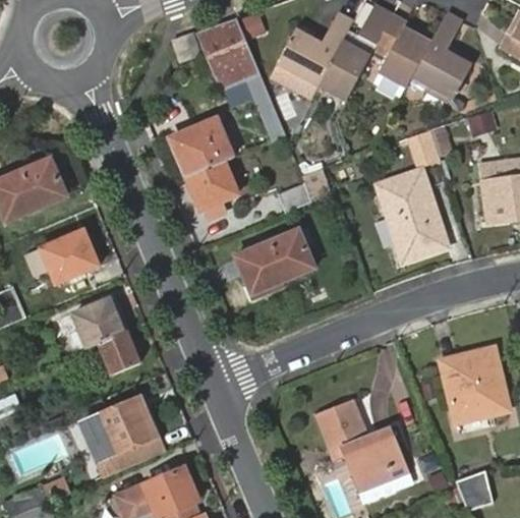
[(374,47),(392,16),(373,6),(357,37),(374,47)]
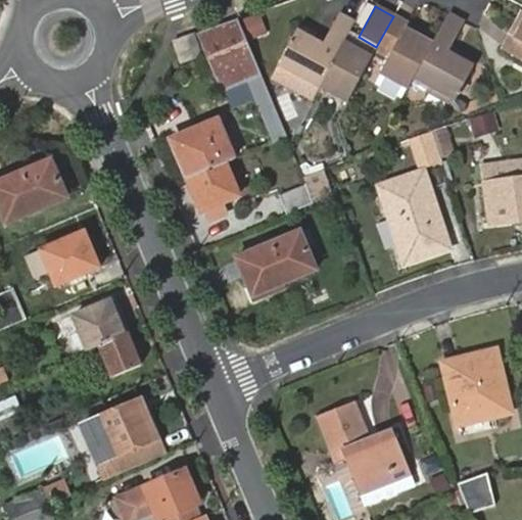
[(256,37),(271,32),(265,10),(249,15),(256,37)]
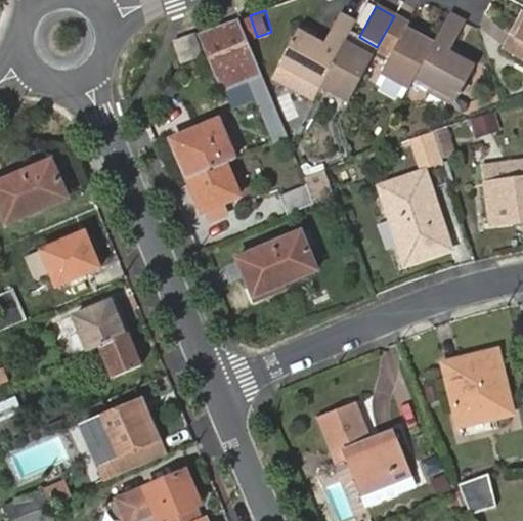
[(516,36),(522,22),(522,10),(511,33),(516,36)]
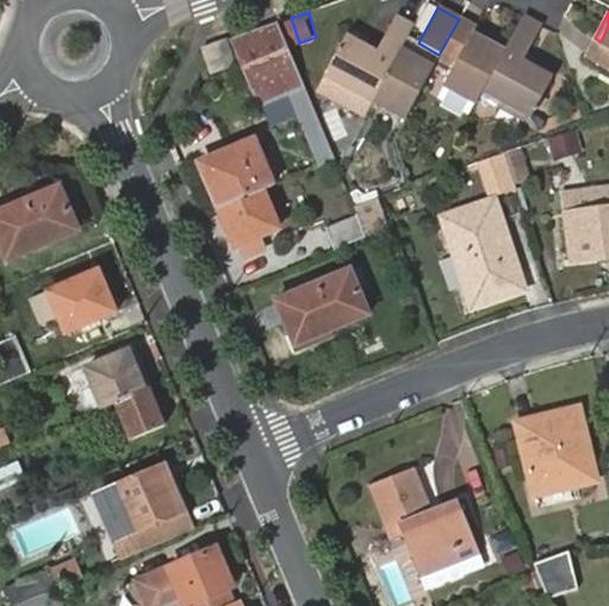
[(526,56),(542,26),(523,16),(504,52),(482,93),(502,104),(523,116),(529,118),(551,77),(533,68),(522,63),(526,56)]
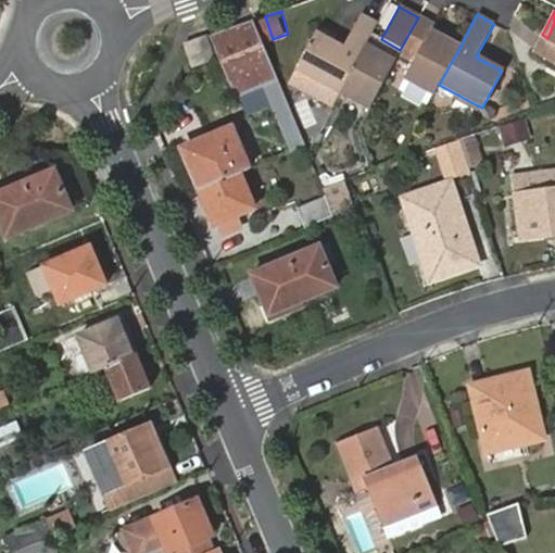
[(322,85),(338,93),(364,46),(374,26),(358,16),(343,44),(340,49),(330,44),(311,34),(292,70),(298,72),(322,85)]
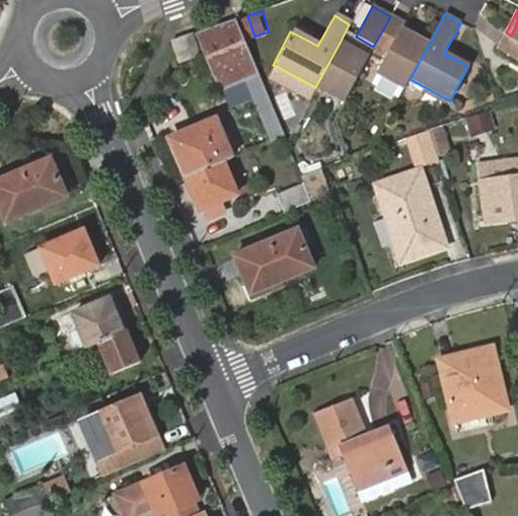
[(246,78),(272,140),(285,135),(236,16),(195,30),(219,88),(246,78)]
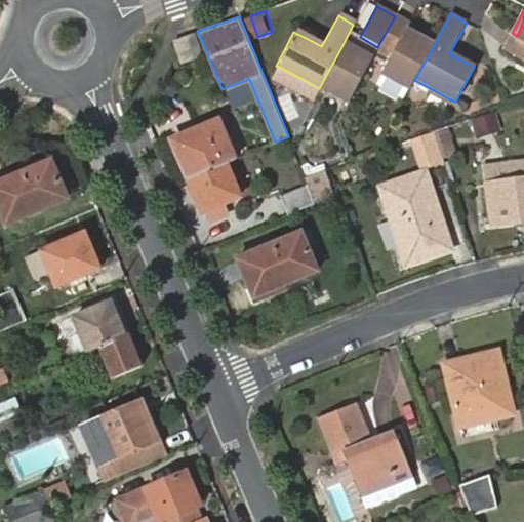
[(414,80),(434,45),(428,42),(406,31),(409,25),(395,16),(377,47),(375,51),(389,58),(379,75),(391,81),(408,91),(414,80)]
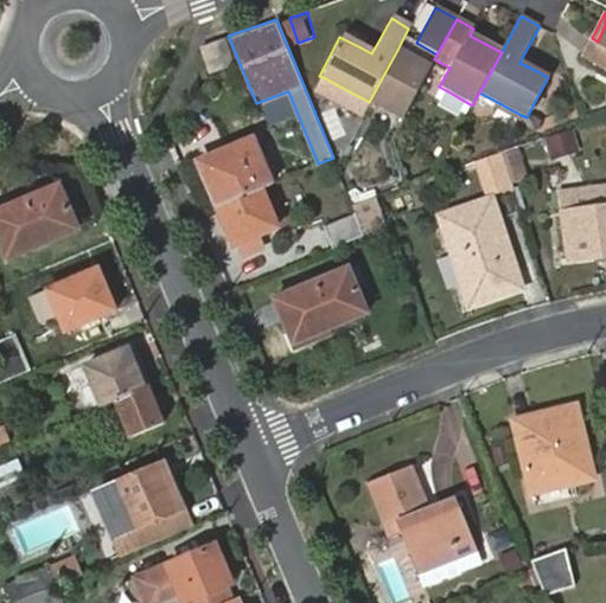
[(605,25),(598,42),(592,38),(581,57),(605,69),(605,25)]
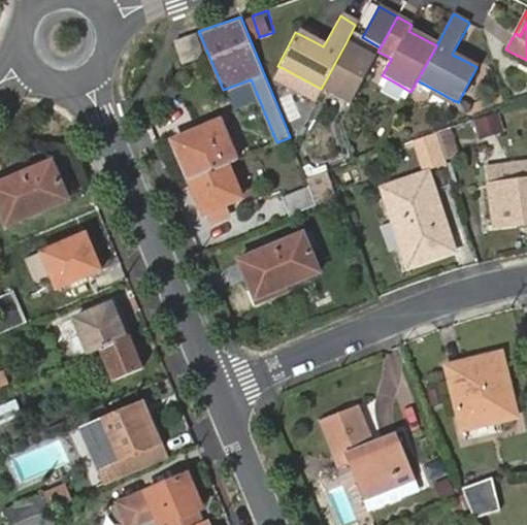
[(434,36),(412,25),(408,31),(430,42),(434,36)]
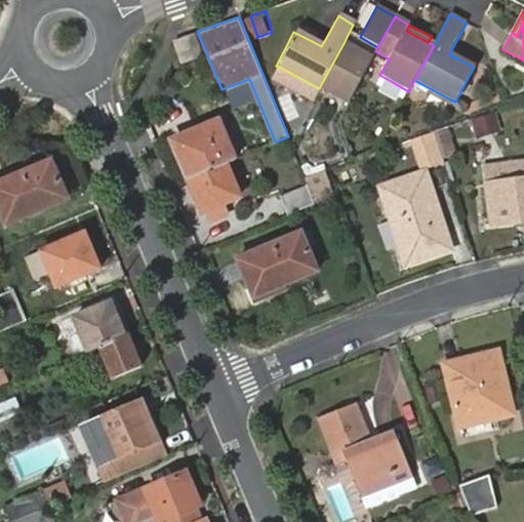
[(174,39),(182,59),(202,52),(195,32),(174,39)]
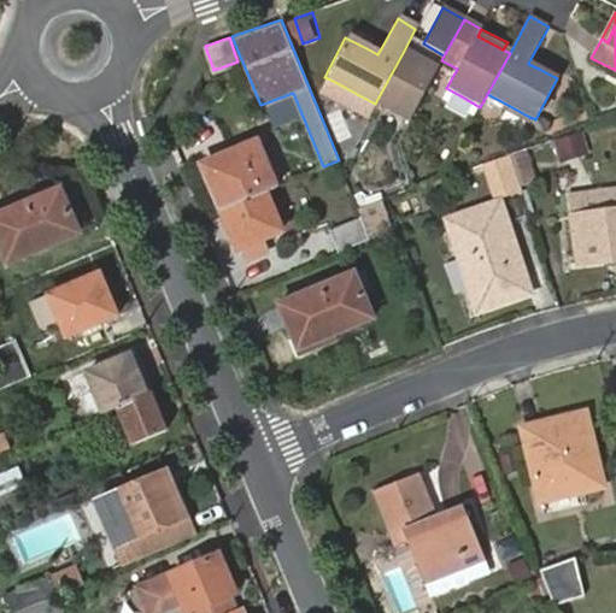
[(377,54),(381,48),(370,42),(367,48),(377,54)]
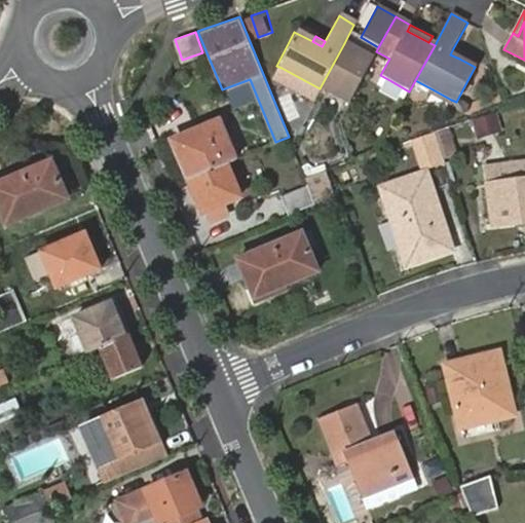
[(320,88),(347,104),(372,59),(344,43),(320,88)]
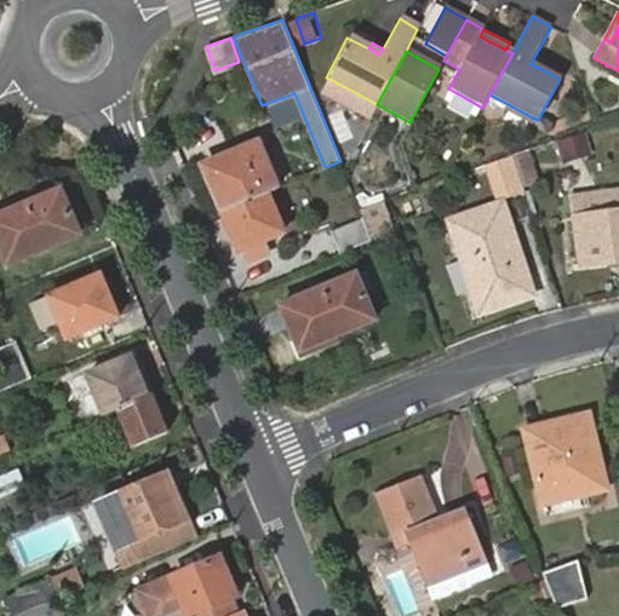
[(545,63),(534,57),(531,64),(542,69),(545,63)]
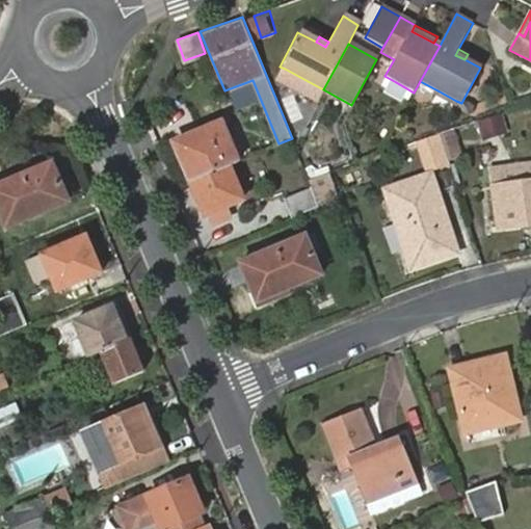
[(304,87),(308,81),(285,69),(283,76),(304,87)]
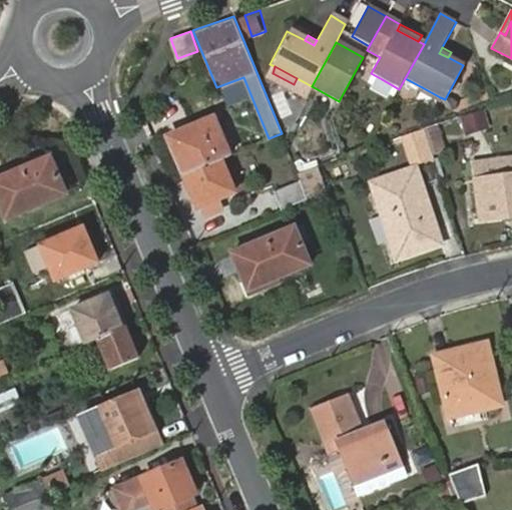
[(377,88),(394,98),(399,89),(382,79),(377,88)]
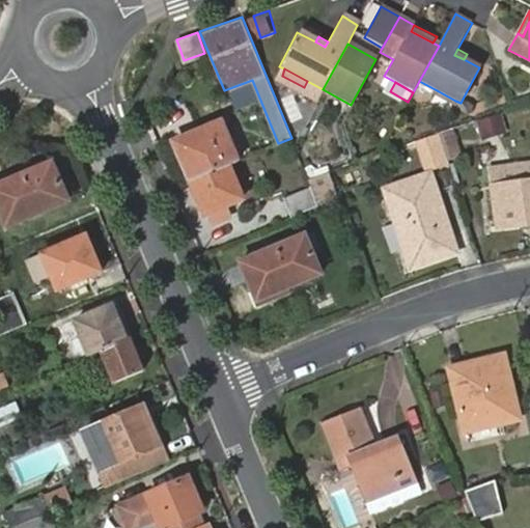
[(455,101),(437,90),(433,95),(451,107),(455,101)]
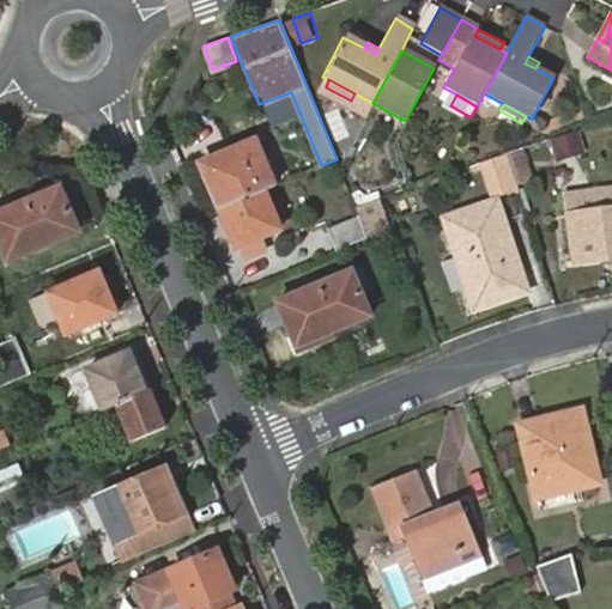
[(558,158),(588,150),(582,127),(552,135),(558,158)]
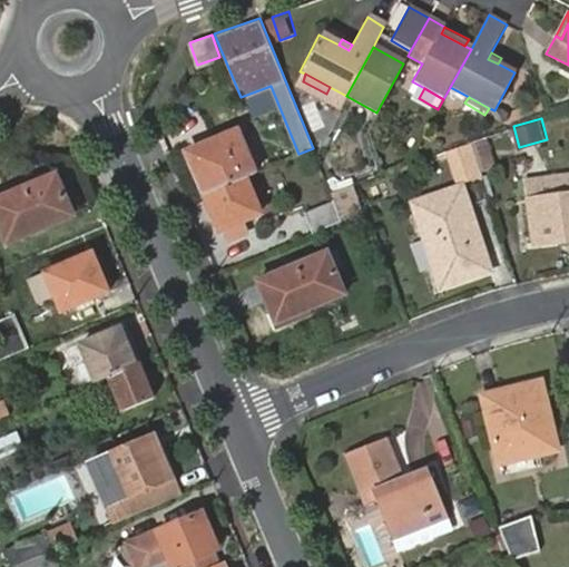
[(196,148),(213,189),(257,172),(241,129),(196,148)]
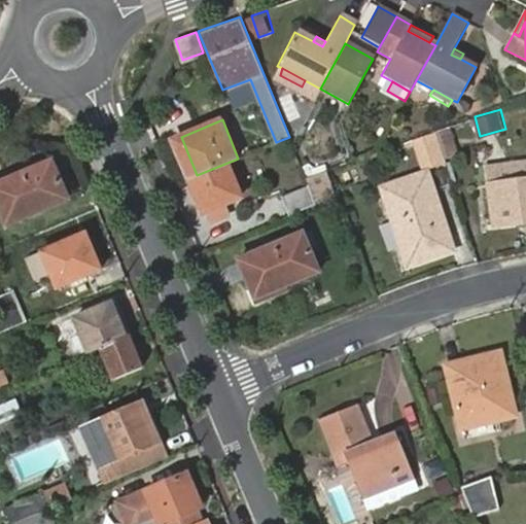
[(452,125),(414,139),(424,168),(462,153),(452,125)]
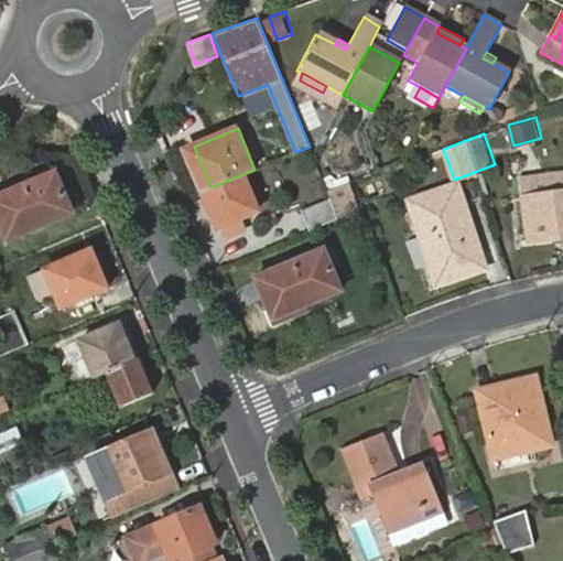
[(188,149),(205,190),(210,187),(194,147),(188,149)]
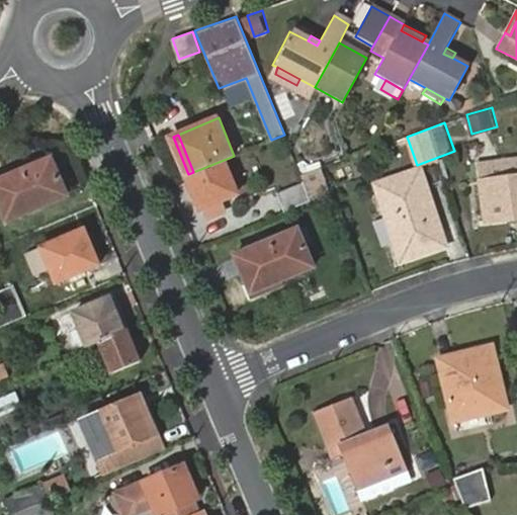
[(190,177),(202,205),(272,178),(259,149),(190,177)]
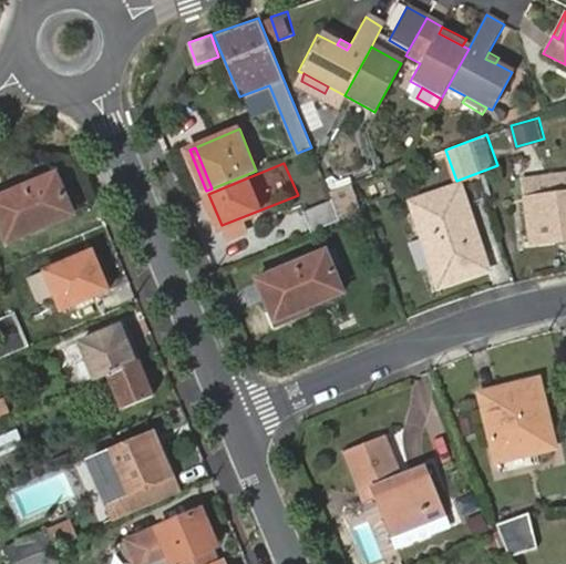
[(0,191),(0,215),(8,234),(72,208),(55,170),(0,191)]
